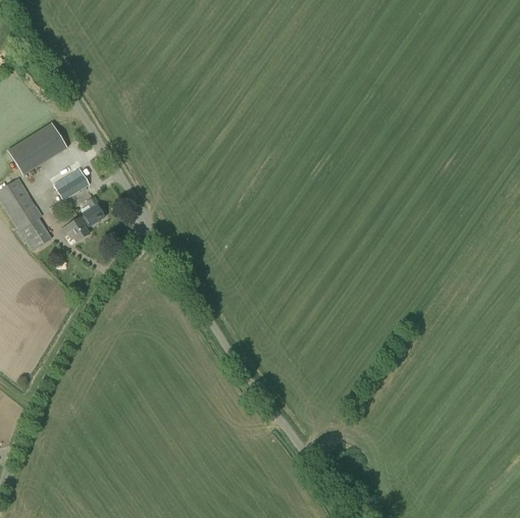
[(52,120),(8,148),(23,172),(67,145),(52,120)]
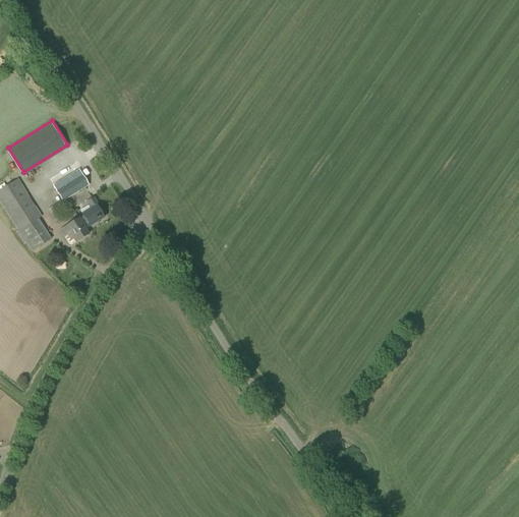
[(64,198),(91,181),(80,165),(54,182),(64,198)]
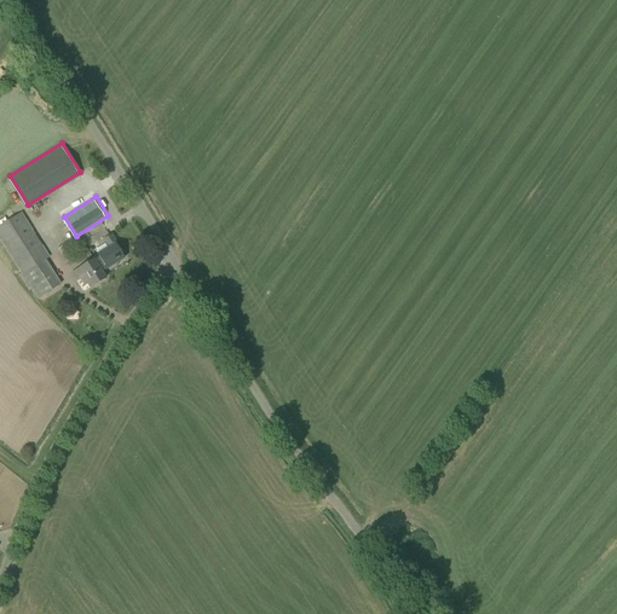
[(47,255),(48,256),(52,253),(23,208),(0,222),(0,231),(24,270),(24,271),(47,255)]
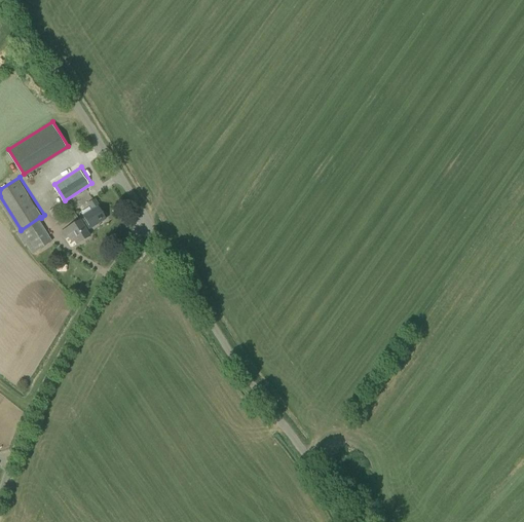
[(85,213),(86,215),(91,224),(92,225),(107,216),(100,204),(102,203),(97,196),(89,200),(94,208),(85,213)]
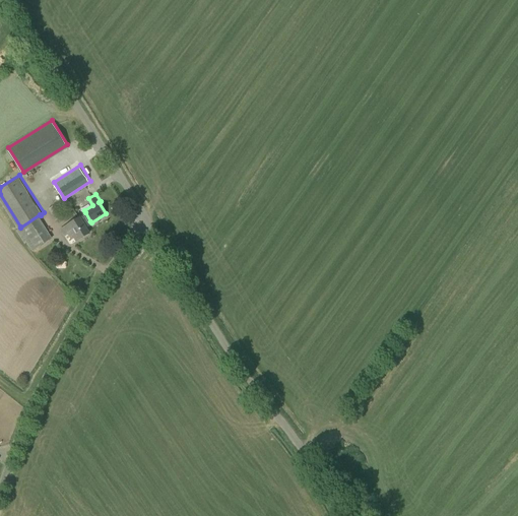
[(57,217),(65,212),(57,200),(50,205),(57,217)]
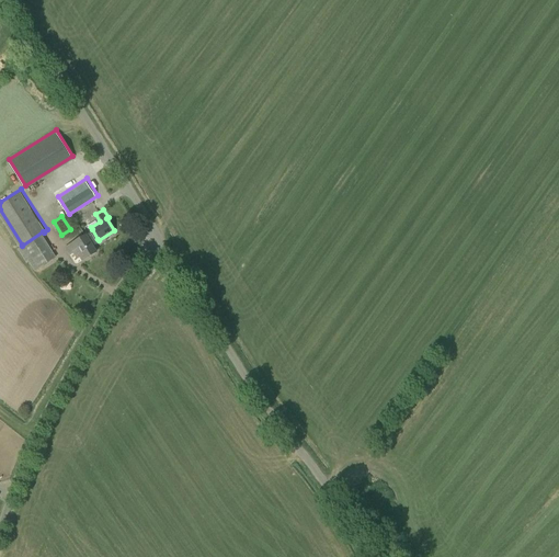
[(92,241),(98,239),(92,229),(87,232),(70,242),(79,256),(81,253),(83,258),(97,249),(92,241)]
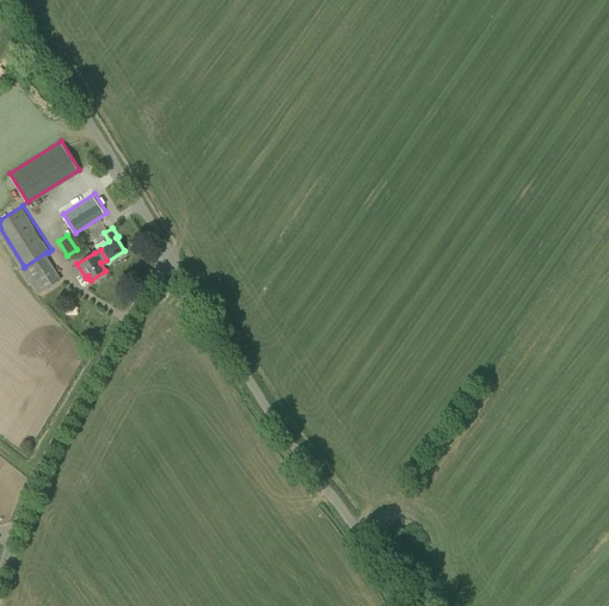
[(62,276),(48,253),(47,252),(24,267),(24,266),(22,267),(31,283),(34,282),(40,291),(62,276)]
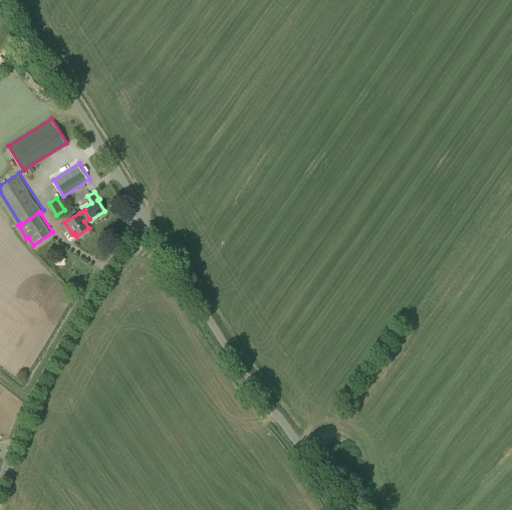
All buildings are outlined.
